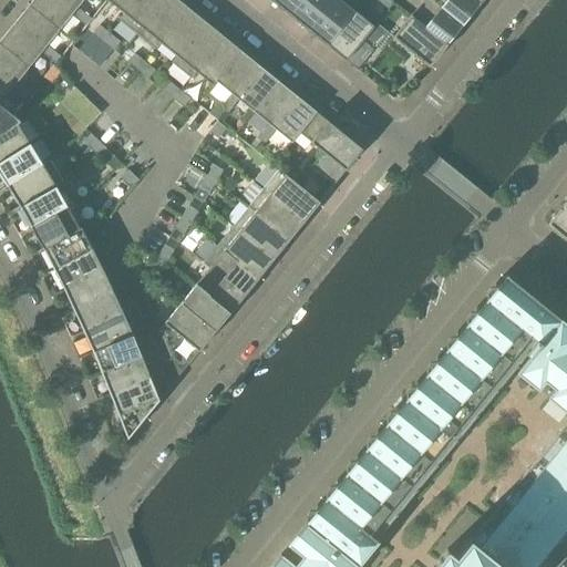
[(60,0),(33,0),(29,6),(59,30),(72,14),(74,11),(60,0)]
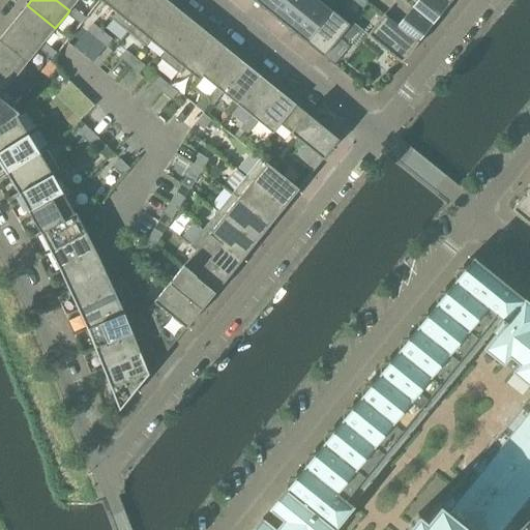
[(56,0),(69,10),(67,13),(74,19),(79,12),(72,7),(78,0),(56,0)]
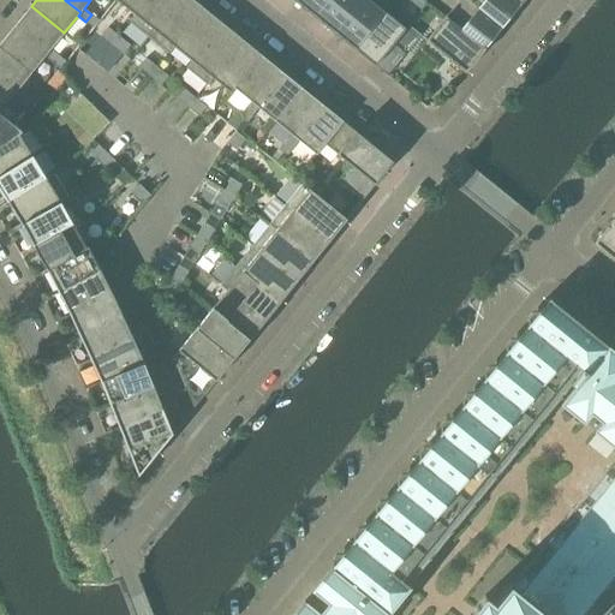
[(115,0),(135,16),(136,16),(148,0),(115,0)]
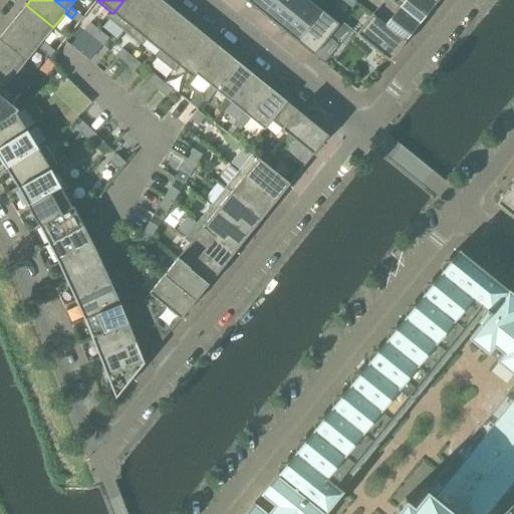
[(123,0),(113,13),(112,13),(107,18),(124,32),(150,0),(123,0)]
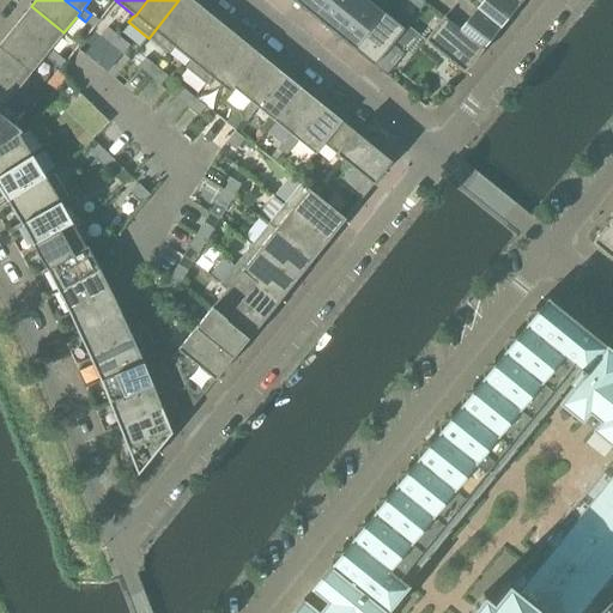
[(174,47),(204,10),(190,0),(178,0),(149,38),(169,54),(174,48),(174,47)]
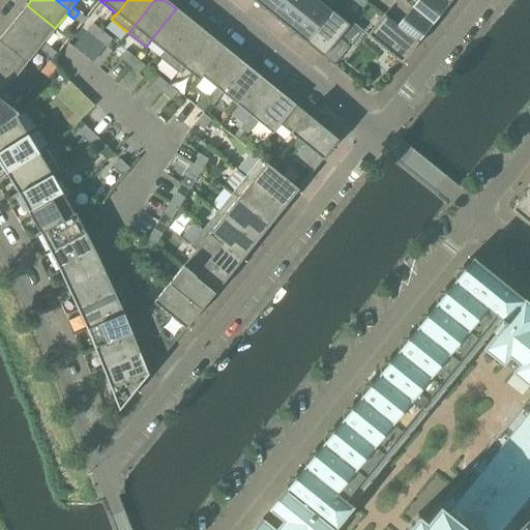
[(254,0),(254,1),(271,15),(283,0),(254,0)]
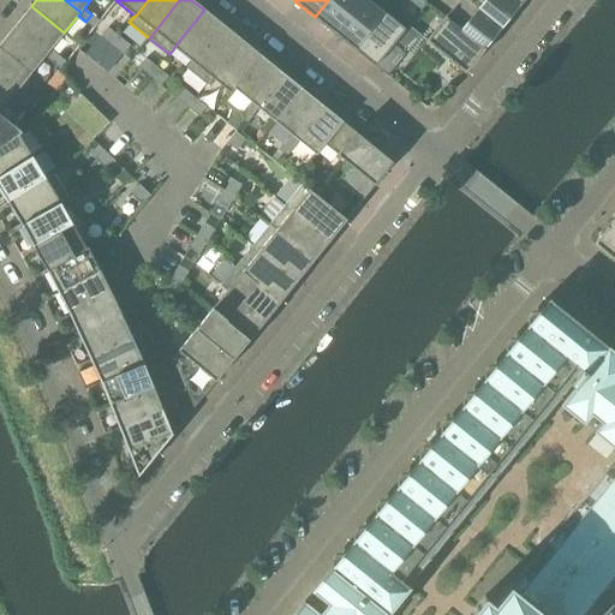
[(335,34),(362,0),(328,0),(315,17),(335,34)]
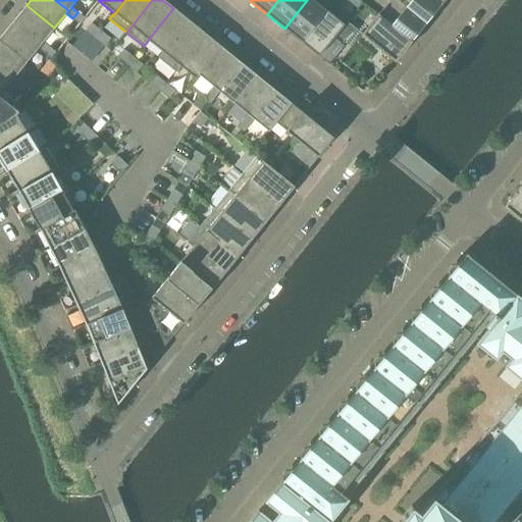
[(307,0),(284,29),(301,43),(326,11),(312,0),(307,0)]
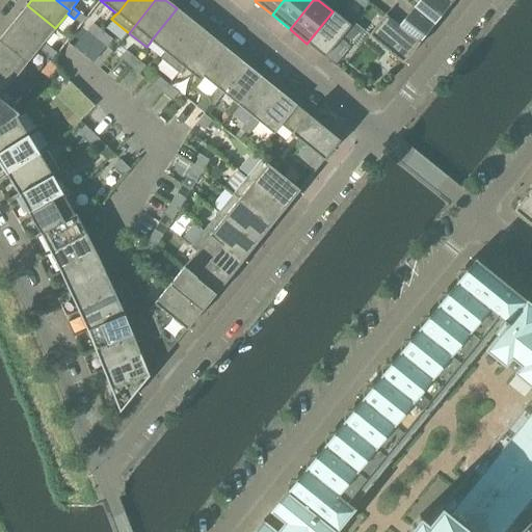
[(352,0),(364,9),(370,3),(365,0),(352,0)]
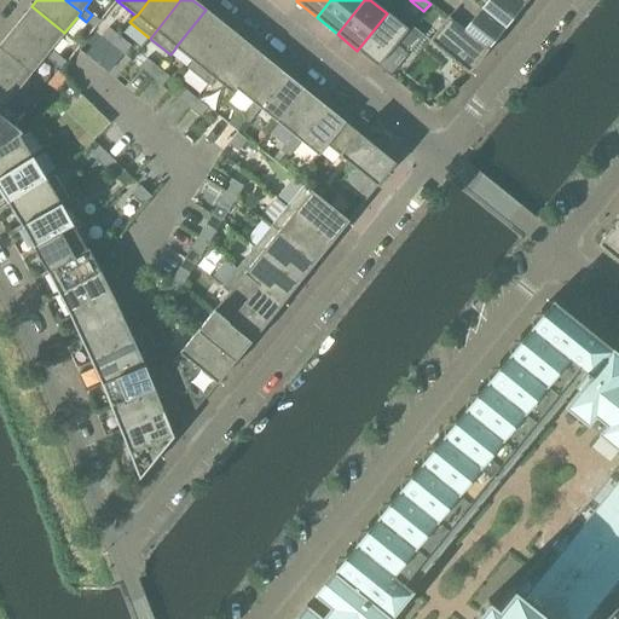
[(462,0),(447,18),(487,51),(505,28),(472,0),(462,0)]
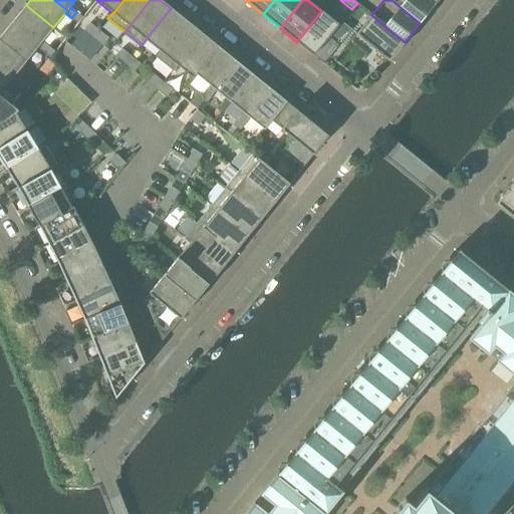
[(392,0),(420,23),(435,4),(430,0),(392,0)]
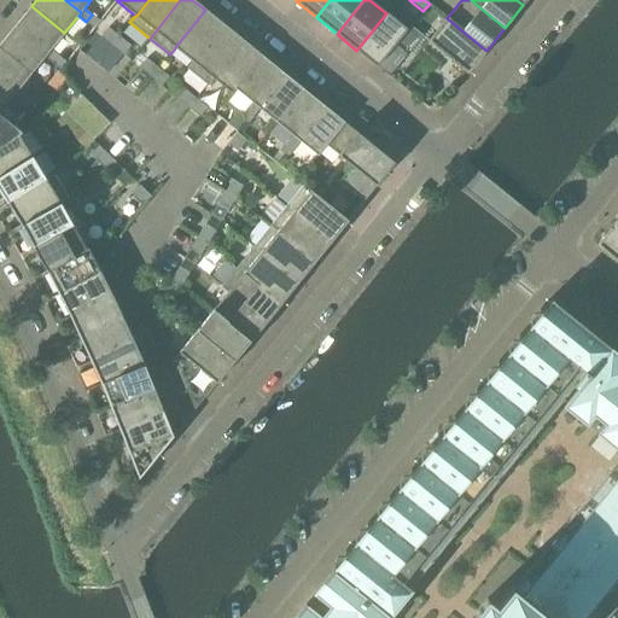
[(48,53),(45,57),(52,63),(58,56),(51,50),(64,33),(31,6),(15,27),(48,53)]
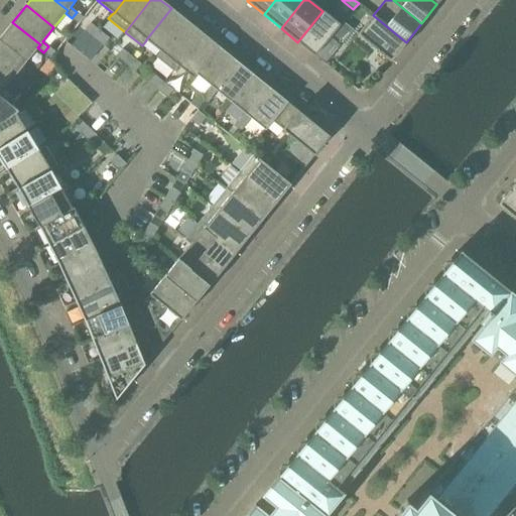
[(161,52),(186,21),(171,8),(146,39),(146,40),(161,51),(161,52)]
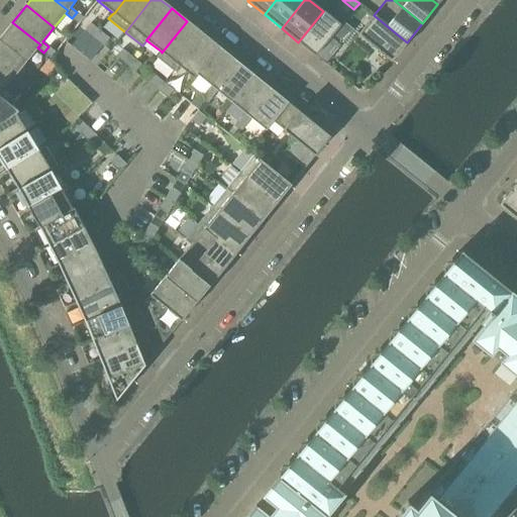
[(341,25),(323,11),(298,42),(316,57),(339,27),(341,25)]
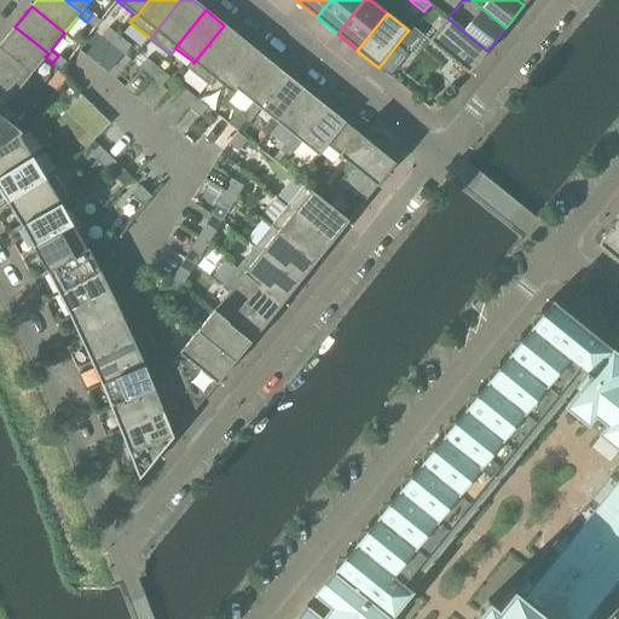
[(92,15),(86,22),(93,28),(99,21),(92,15)]
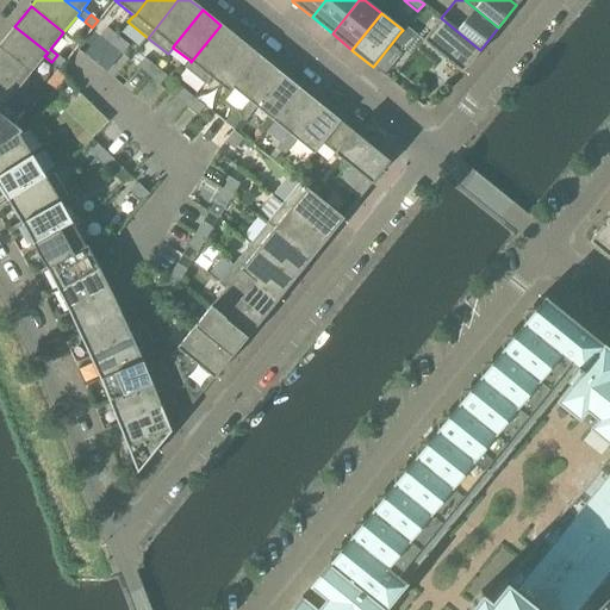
[(462,73),(480,50),(441,18),(423,41),(462,73)]
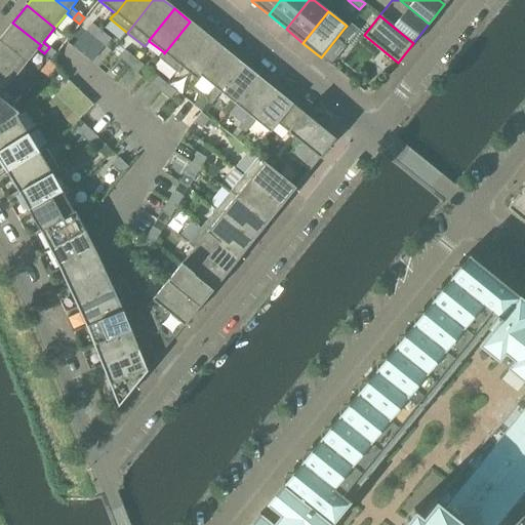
[(164,53),(164,52),(159,58),(176,73),(182,67),(180,67),(206,35),(190,22),(164,53)]
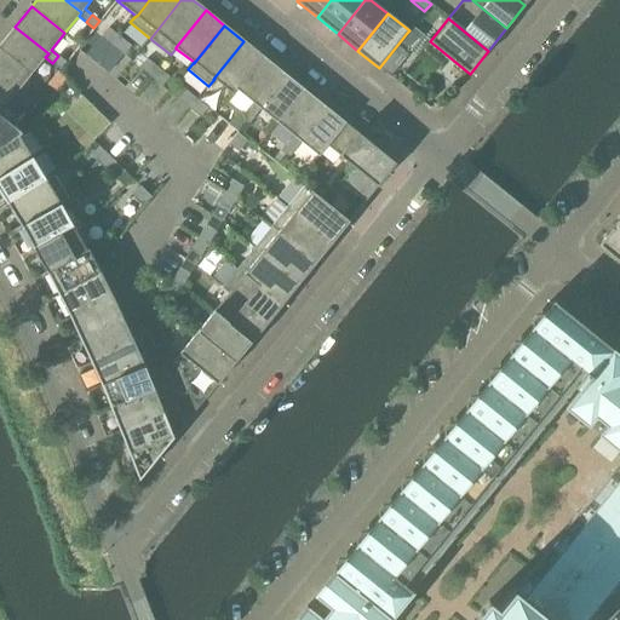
[(15,27),(0,45),(0,49),(32,74),(45,57),(49,53),(15,27)]
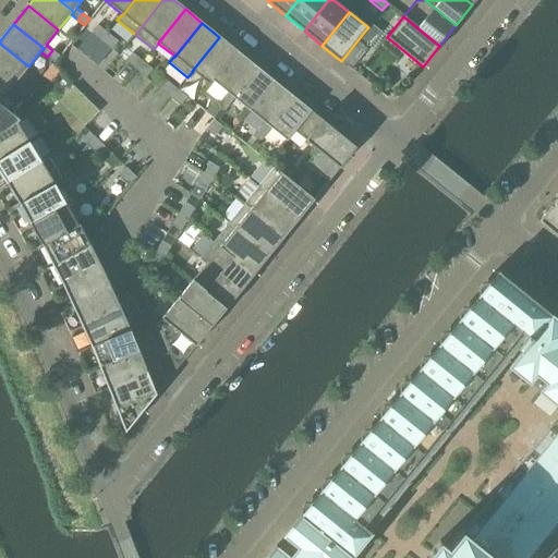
[(91,34),(101,41),(108,34),(98,25),(91,34)]
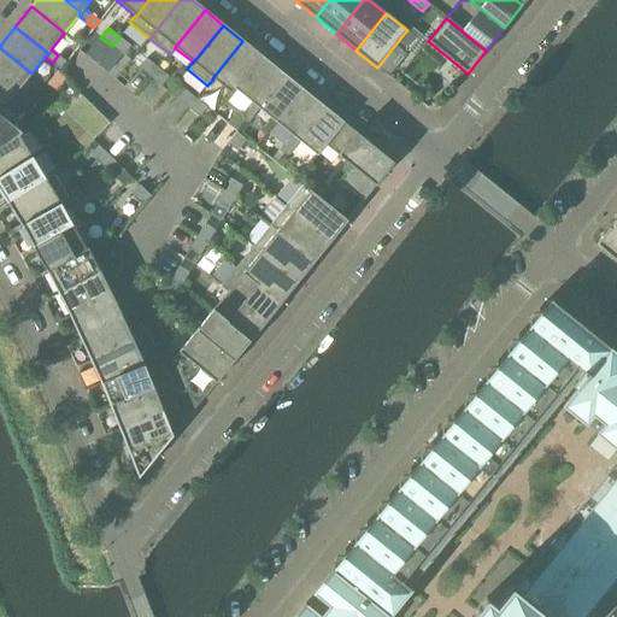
[(418,43),(405,33),(377,68),(389,77),(407,54),(409,56),(418,43)]
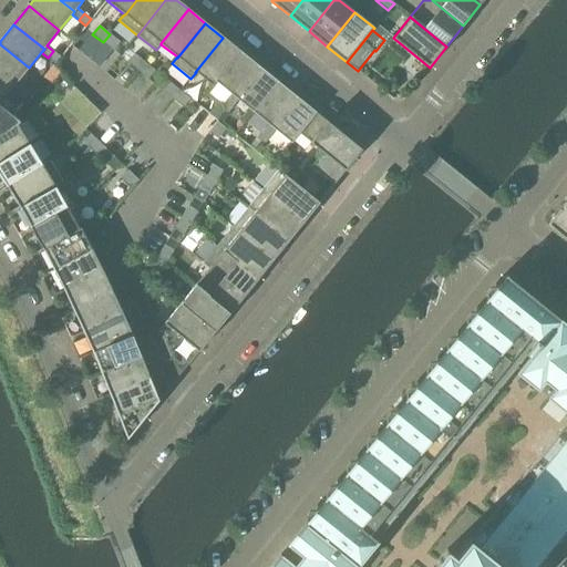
[(113,51),(120,42),(110,34),(103,42),(113,51)]
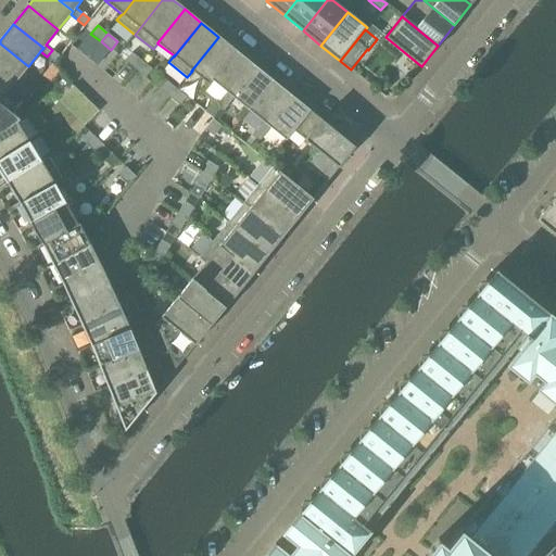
[(210,85),(213,81),(212,80),(237,51),(218,37),(191,71),(192,71),(210,85)]
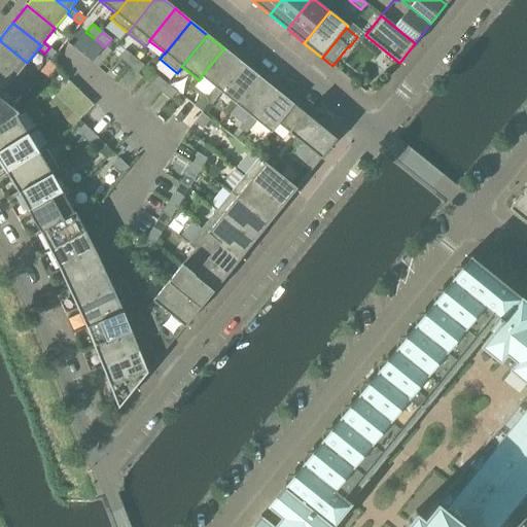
[(0,41),(0,70),(12,80),(10,83),(16,89),(22,82),(15,77),(27,63),(0,41)]
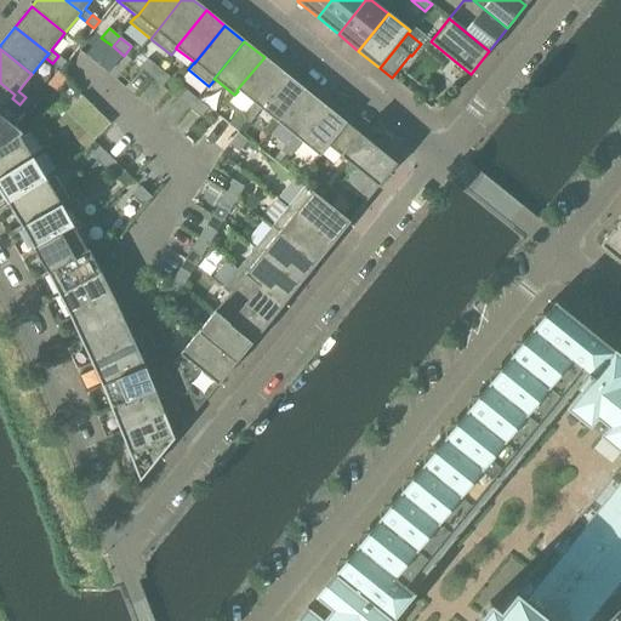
[(58,56),(52,63),(61,69),(67,62),(58,56)]
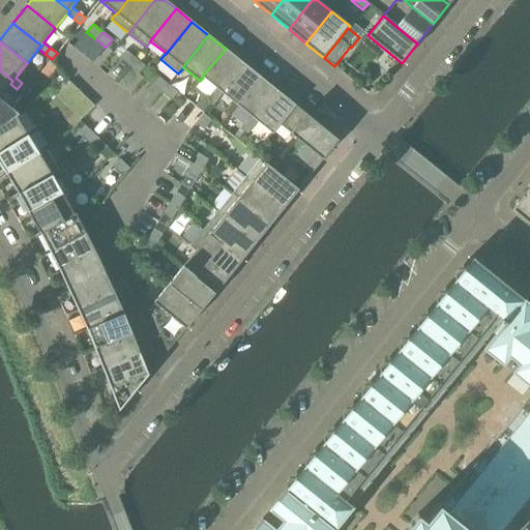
[(219,91),(242,62),(226,49),(202,77),(203,78),(216,88),(219,91)]
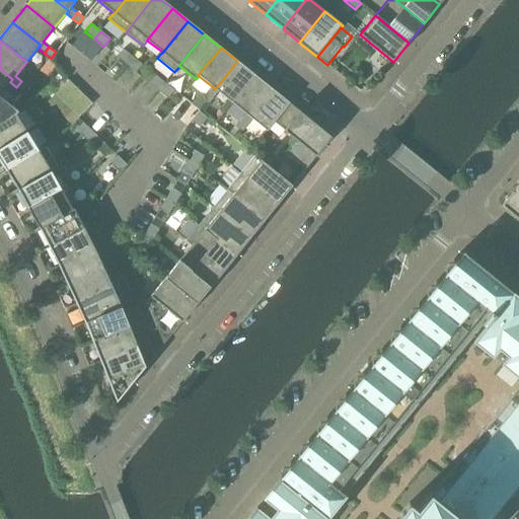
[(117,57),(127,65),(133,57),(124,50),(117,57)]
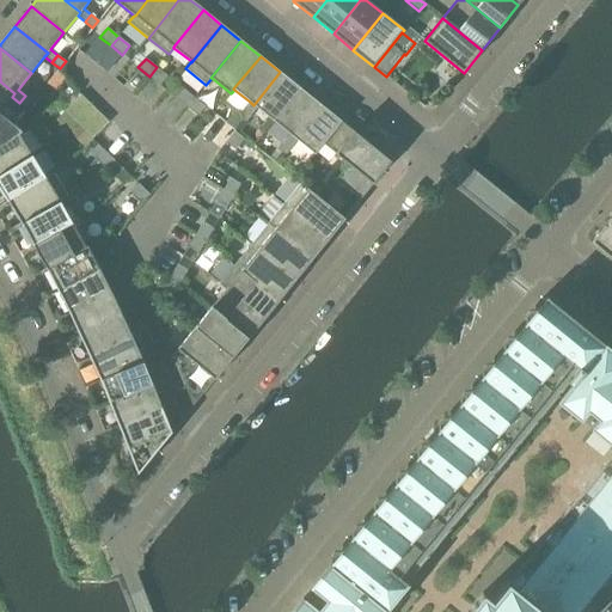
[(167,77),(157,67),(150,77),(160,86),(169,92),(176,83),(167,77)]
